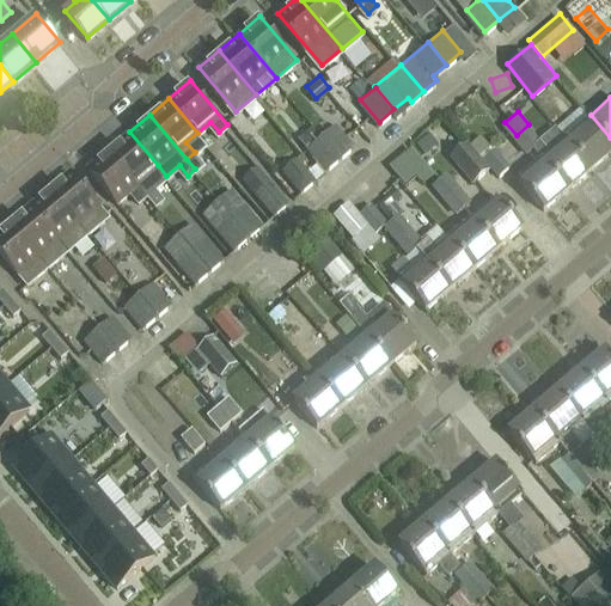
[(567,134),(593,165),(610,150),(610,138),(591,115),(567,134)]
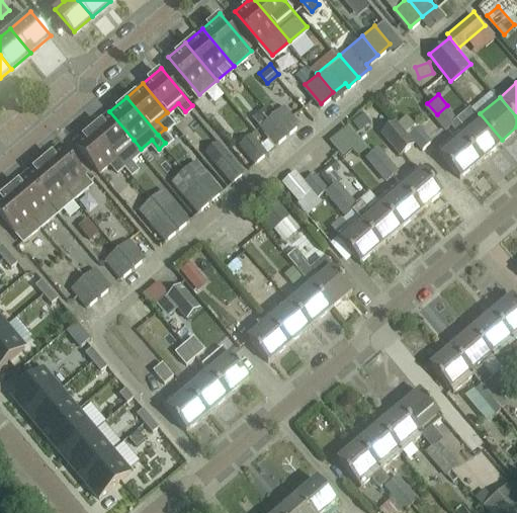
[(285,101),(273,112),(288,131),(300,120),(285,101)]
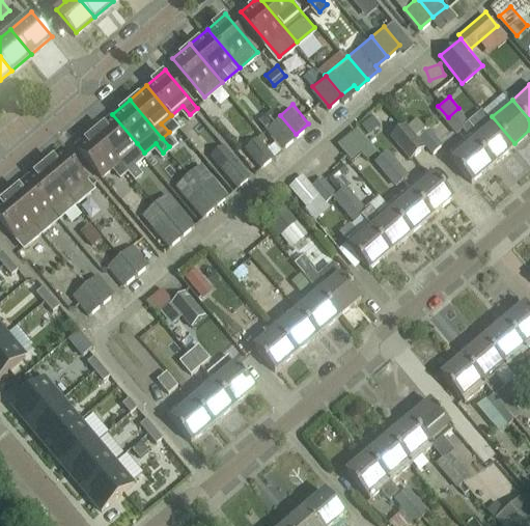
[(469,120),(468,119),(458,108),(448,117),(457,129),(463,125),(469,120)]
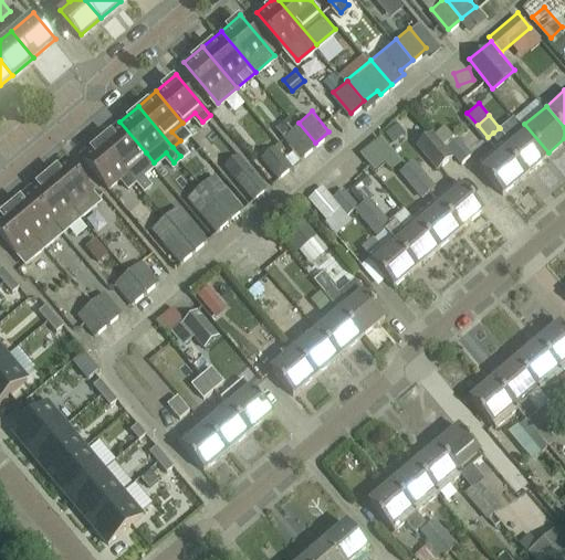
[(119,122),(101,137),(136,178),(136,177),(144,187),(152,181),(144,171),(154,162),(146,152),(119,122)]
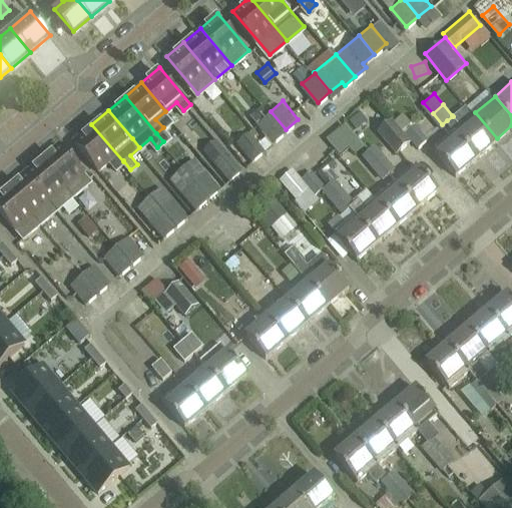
[(258,121),(259,122),(274,139),(286,129),(271,111),(258,121)]
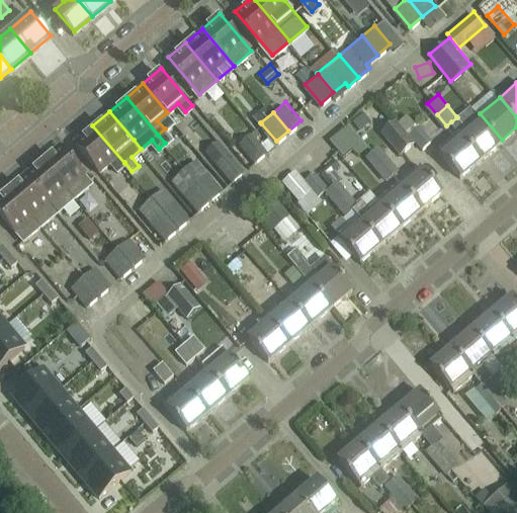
[(459,131),(482,157),(502,140),(480,113),(469,122),(461,113),(456,116),(457,117),(451,121),(459,131)]
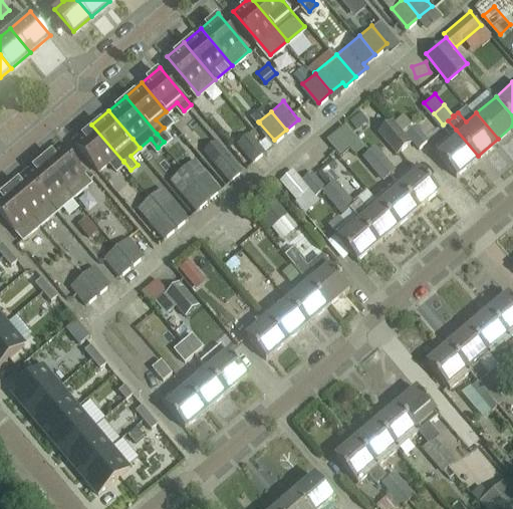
[(327,131),(340,147),(360,131),(347,114),(327,131)]
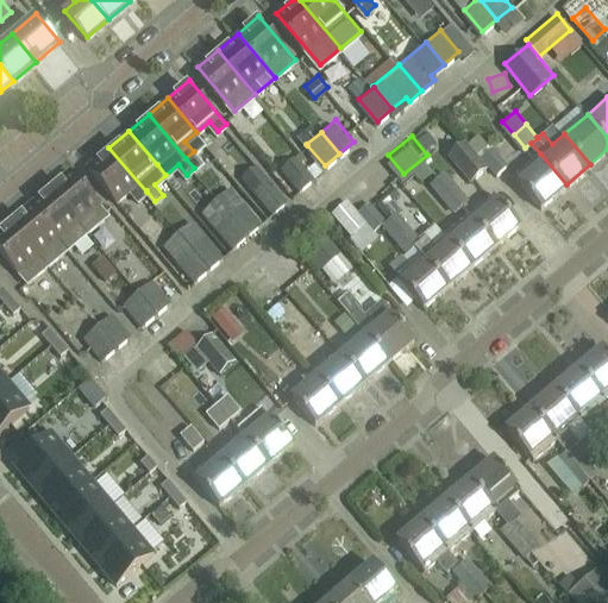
[(27,137),(16,151),(29,162),(41,148),(27,137)]
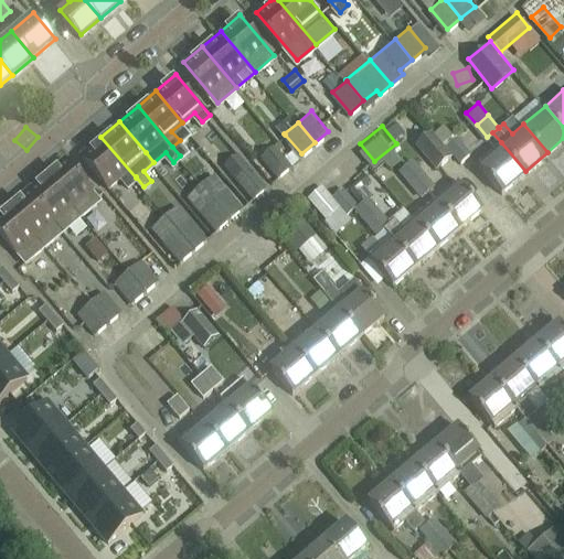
[(432,131),(418,142),(438,167),(453,154),(432,131)]
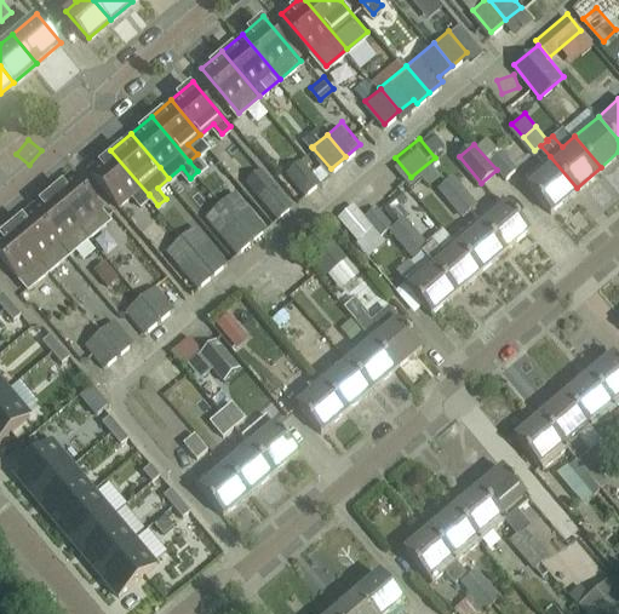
[(517,166),(503,149),(492,160),(506,176),(517,166)]
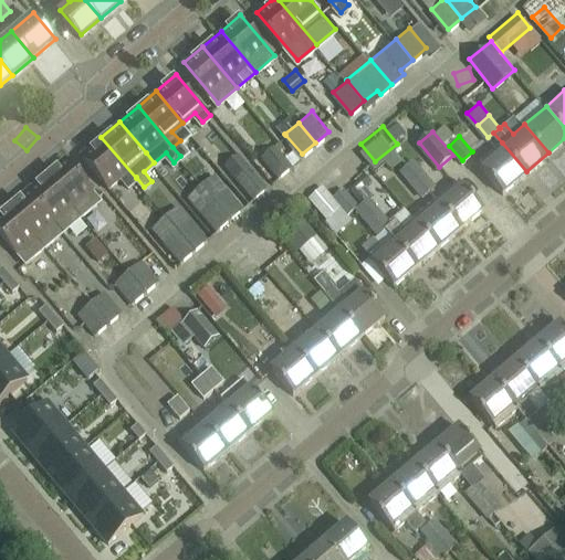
[(136,178),(101,137),(83,152),(110,185),(122,175),(129,183),(136,178)]
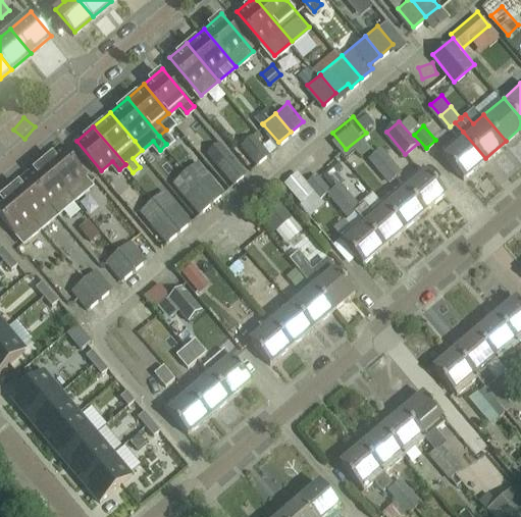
[(254,132),(242,142),(257,160),(269,150),(254,132)]
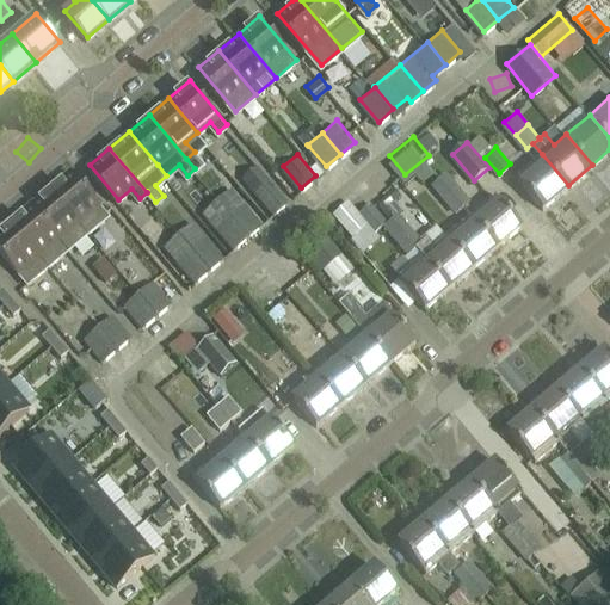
[(568,185),(542,154),(517,174),(543,205),(568,185)]
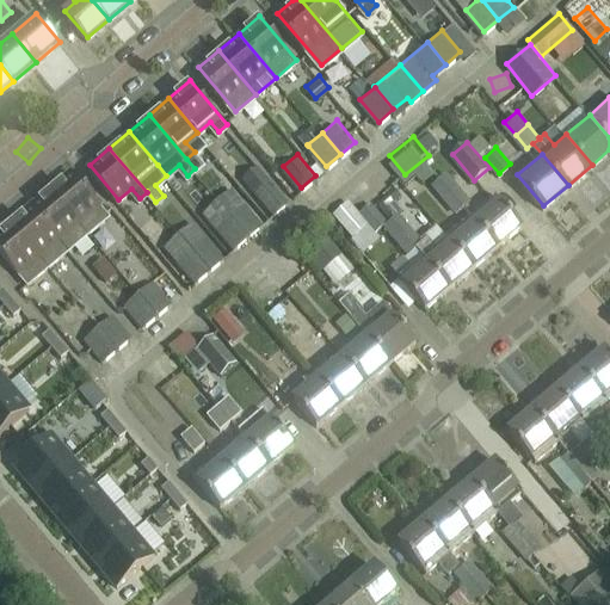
[(109,213),(72,168),(51,185),(88,229),(109,213)]
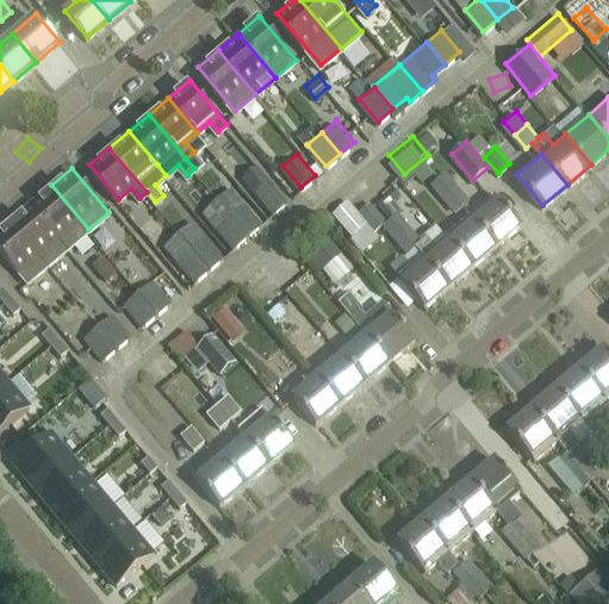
[(434,181),(445,194),(458,185),(446,170),(434,181)]
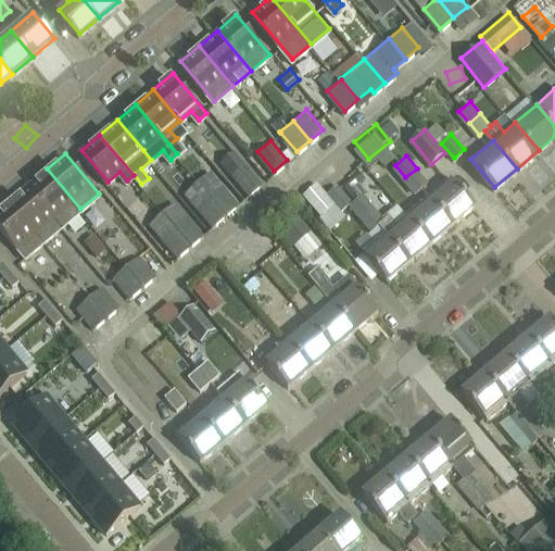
[(232,173),(249,191),(263,180),(247,161),(232,173)]
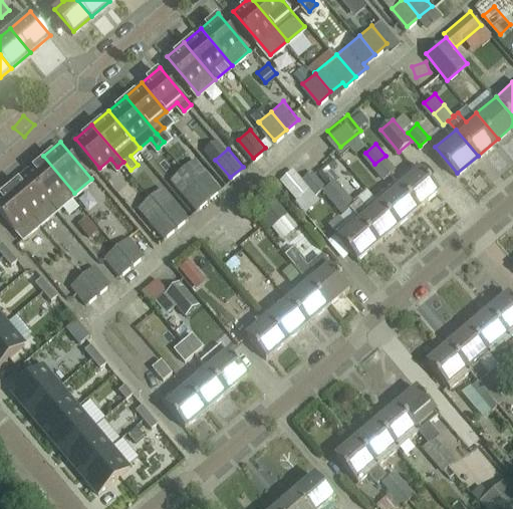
[(26,170),(57,207),(74,193),(43,156),(26,170)]
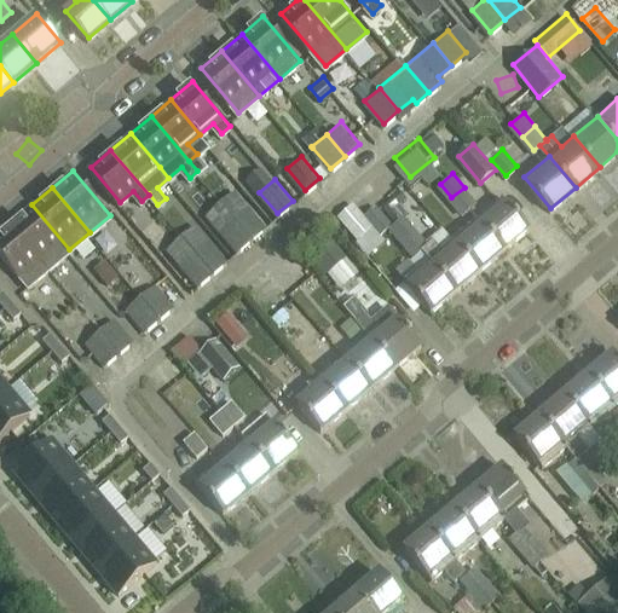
[(475,201),(465,188),(451,197),(463,210),(475,201)]
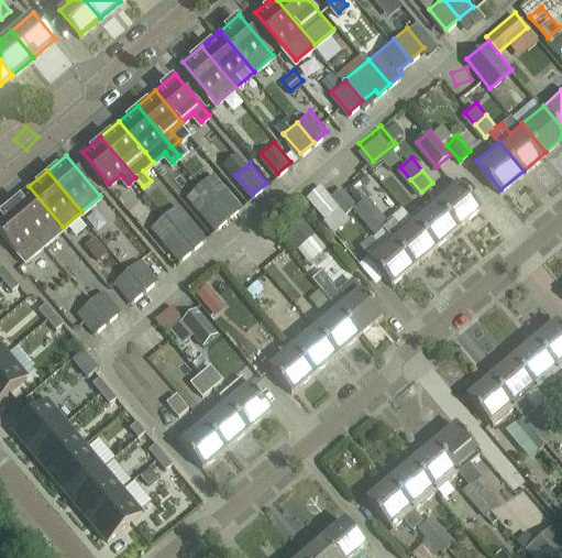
[(434,197),(459,226),(482,207),(458,178),(434,197)]
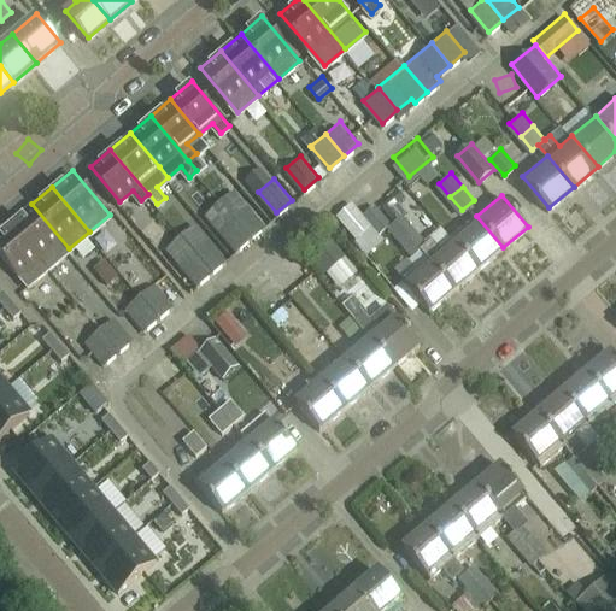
[(356,236),(371,223),(351,199),(335,212),(356,236)]
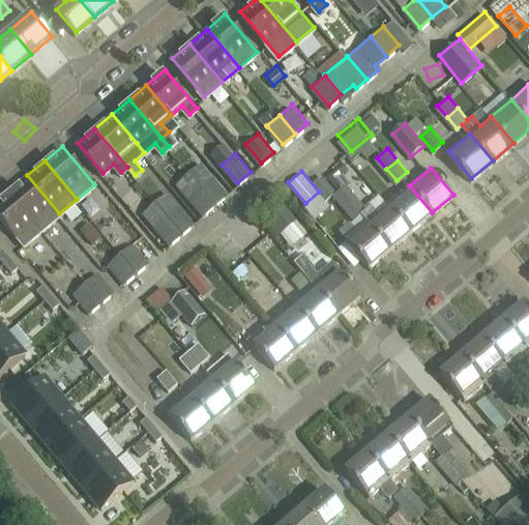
[(215,202),(228,191),(212,173),(200,183),(215,202)]
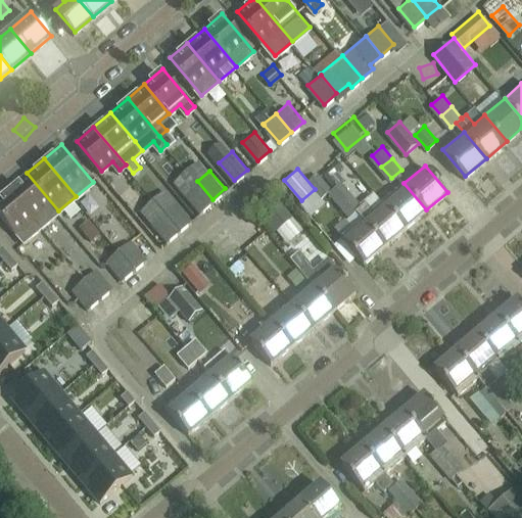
[(318,171),(306,180),(320,195),(331,186),(318,171)]
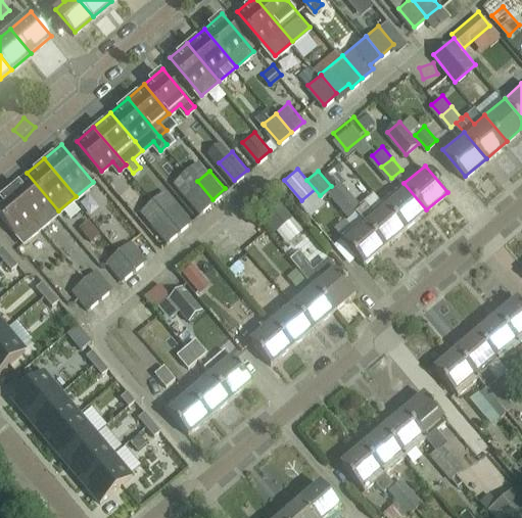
[(10,187),(42,225),(58,210),(27,173),(10,187)]
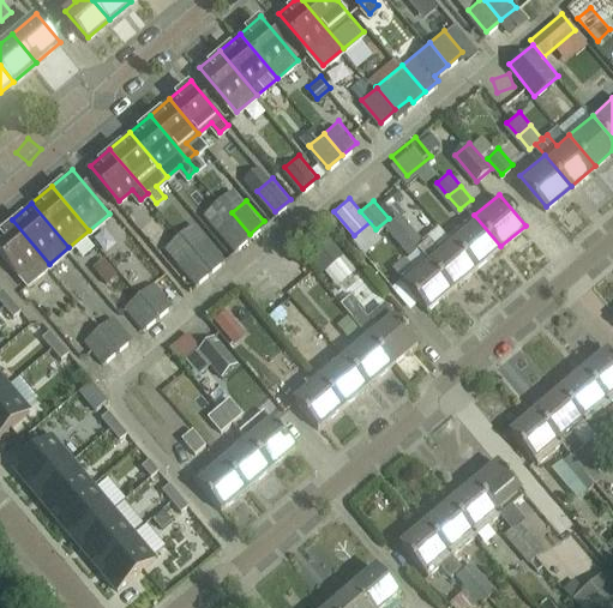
[(232,212),(217,224),(235,246),(250,234),(232,212)]
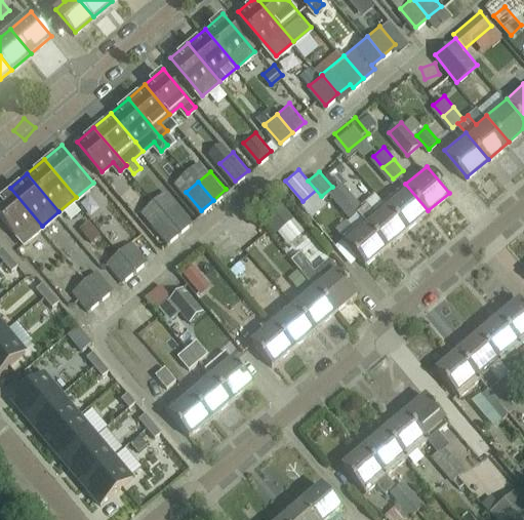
[(331,191),(341,202),(352,193),(343,182),(331,191)]
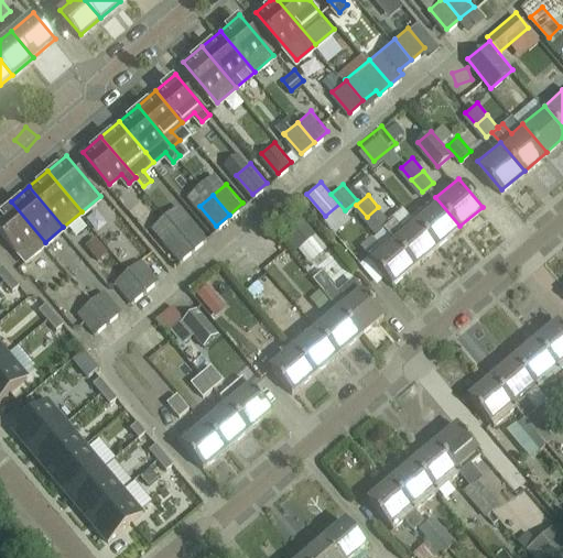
[(413,216),(437,244),(459,226),(435,197),(413,216)]
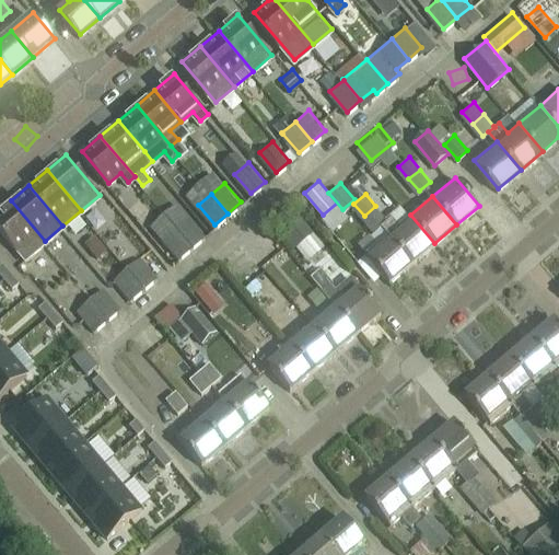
[(45,241),(11,200),(0,209),(0,226),(26,257),(45,241)]
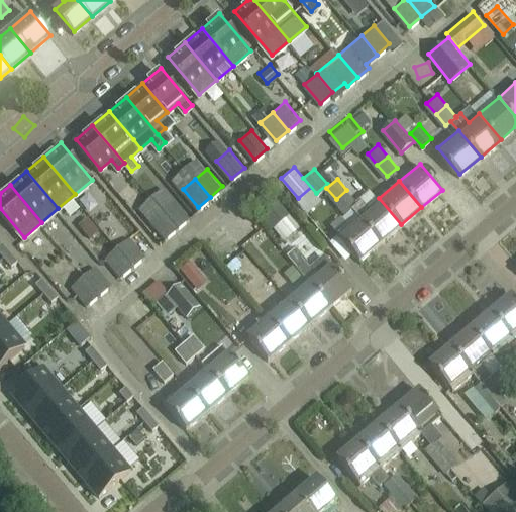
[(356,201),(346,190),(336,199),(345,210),(350,206),(356,201)]
